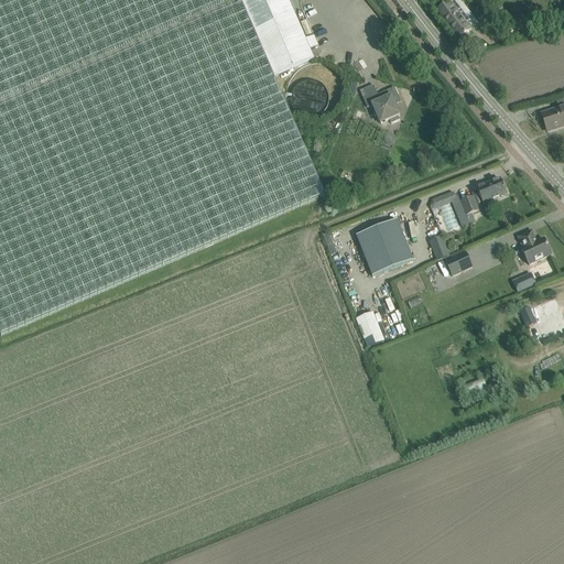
[(306,41),(288,0),(0,0),(0,334),(1,336),(325,196),(274,78),(315,61),(311,51),(318,47),(314,38),(306,41)]
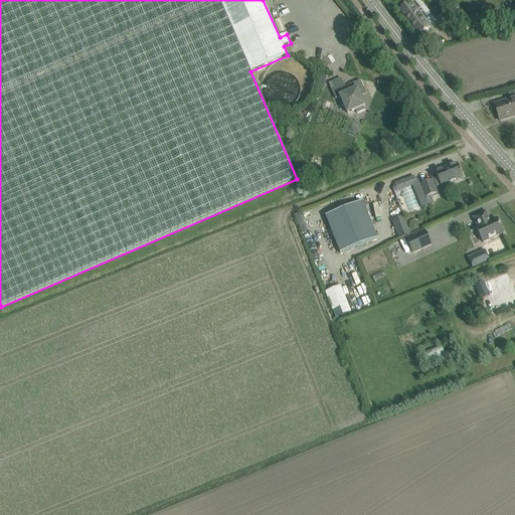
[(430,20),(424,13),(419,16),(409,3),(399,10),(419,36),(427,30),(430,28),(425,23),(430,20)]
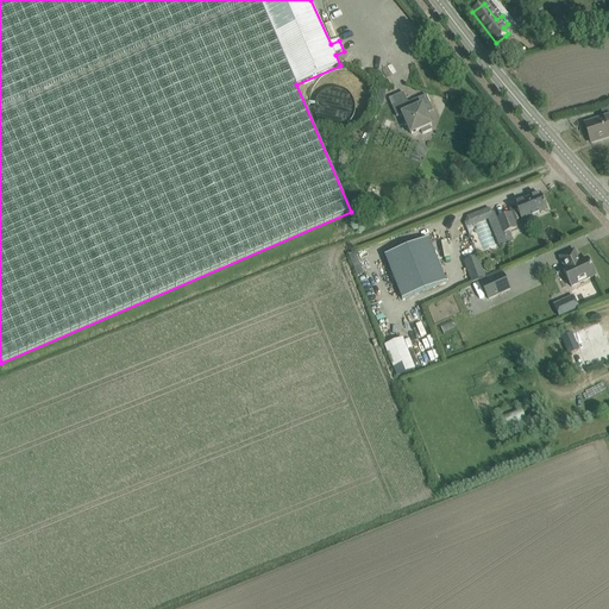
[(380,90),(377,102),(385,104),(388,92),(380,90)]
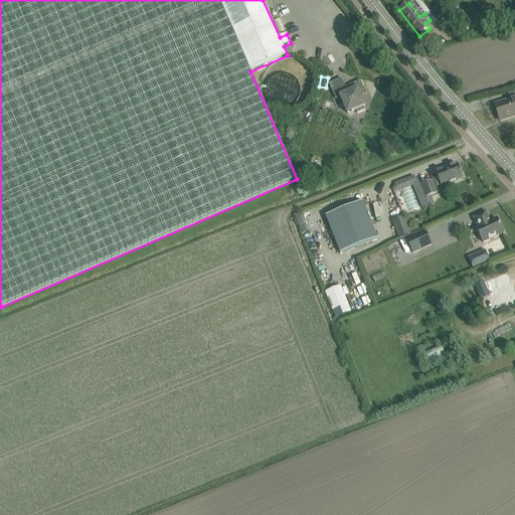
[(365,107),(358,91),(364,89),(360,80),(345,88),(341,78),(329,83),(336,100),(341,98),(344,107),(344,109),(345,111),(347,112),(348,114),(356,111),(357,114),(365,111),(363,107),(365,107)]
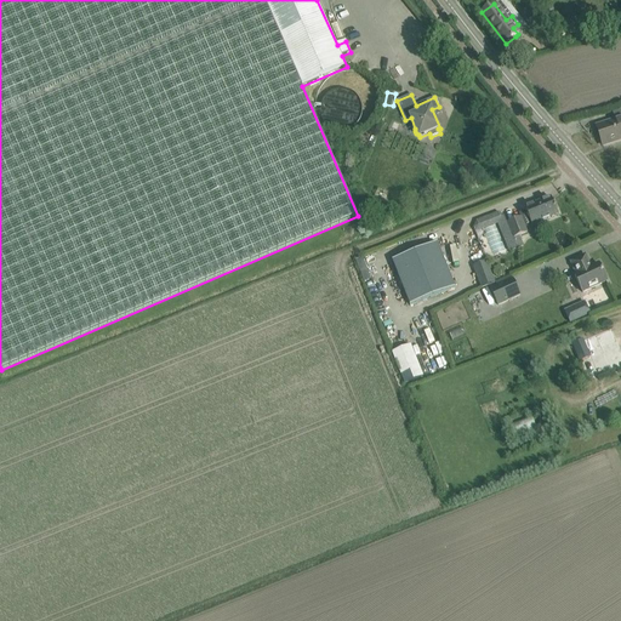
[(620,140),(620,119),(597,127),(603,146),(620,140)]
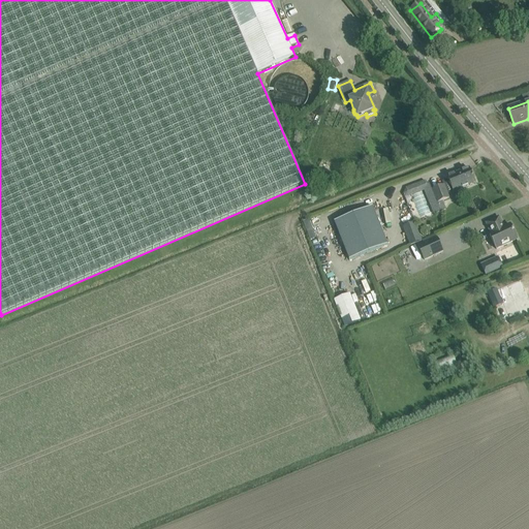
[(475,183),(469,168),(447,178),(454,192),(475,183)]
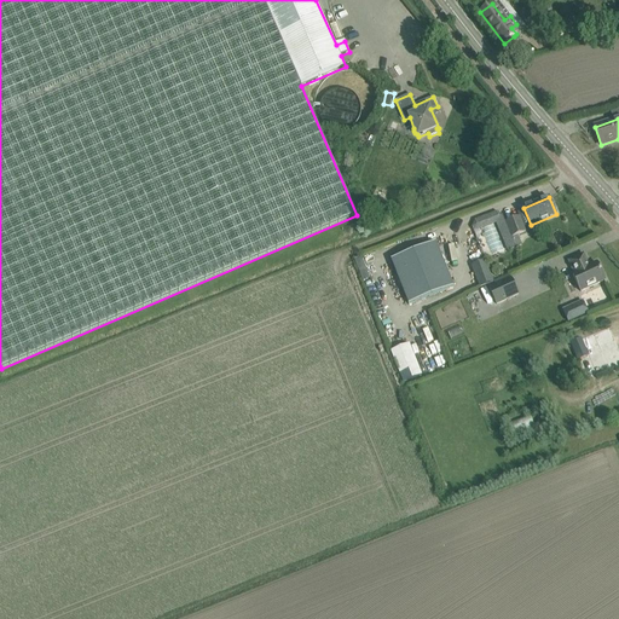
[(526,232),(519,217),(505,223),(512,238),(526,232)]
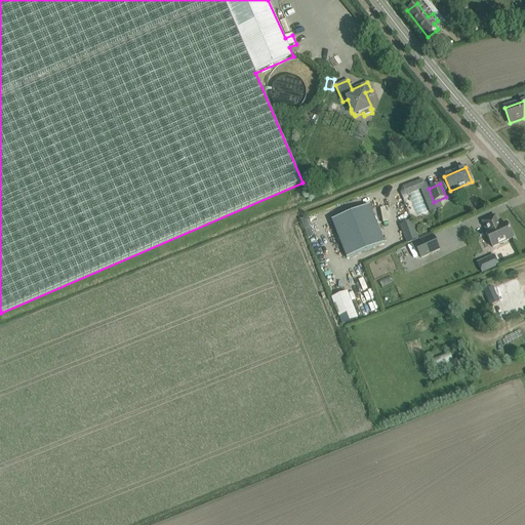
[(347,259),(386,244),(370,206),(332,220),(347,259)]
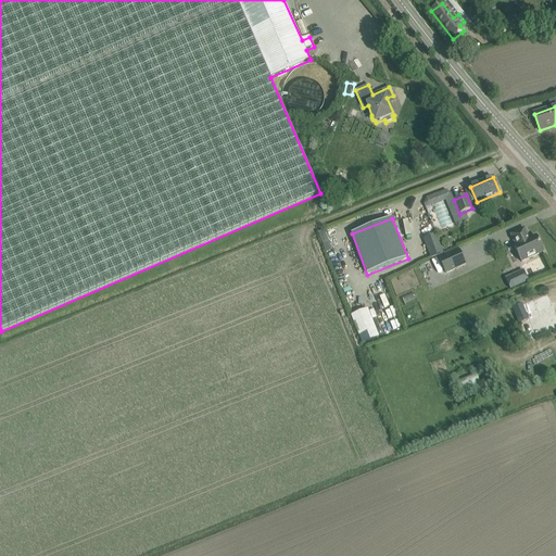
[(544,252),(536,237),(530,240),(525,229),(512,235),(516,245),(515,247),(521,263),(544,252)]
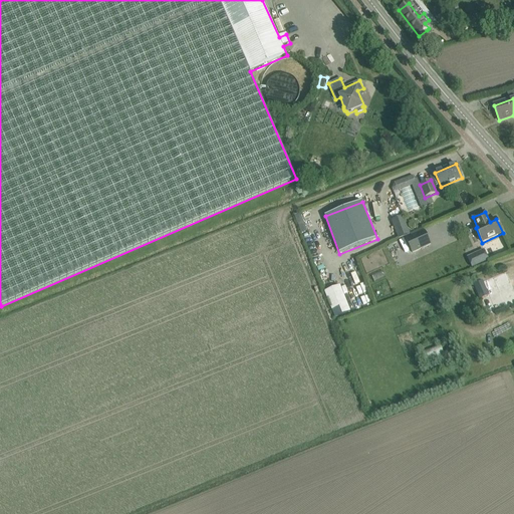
[(408,234),(401,216),(391,220),(398,238),(408,234)]
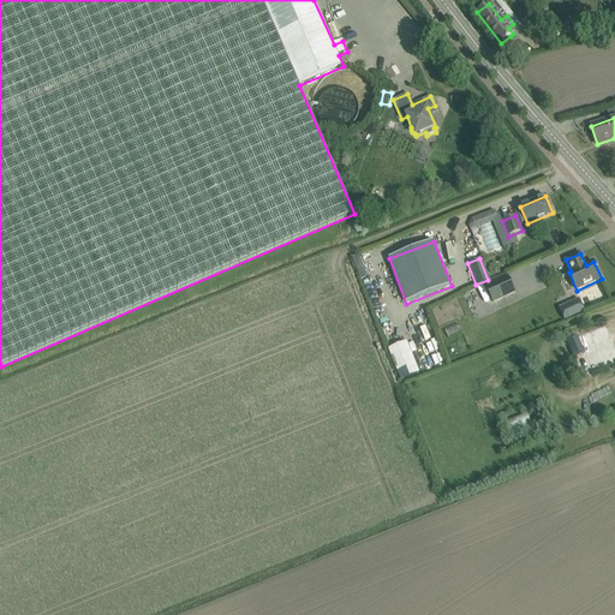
[(508,279),(487,290),(493,304),(515,294),(508,279)]
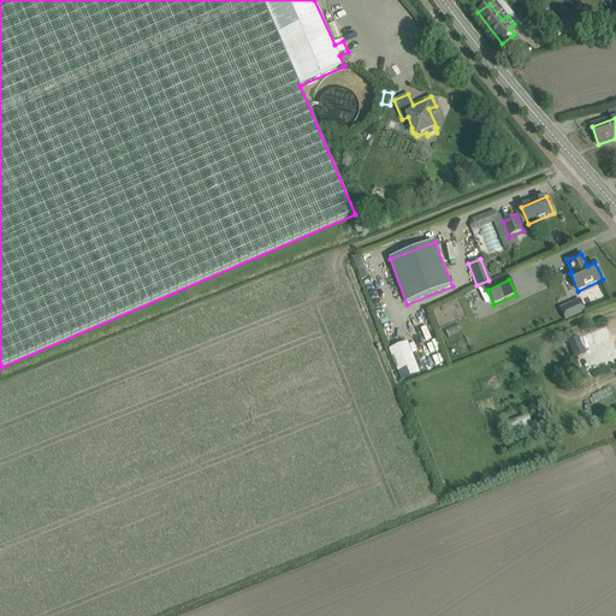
[(575,318),(569,304),(560,308),(566,321),(575,318)]
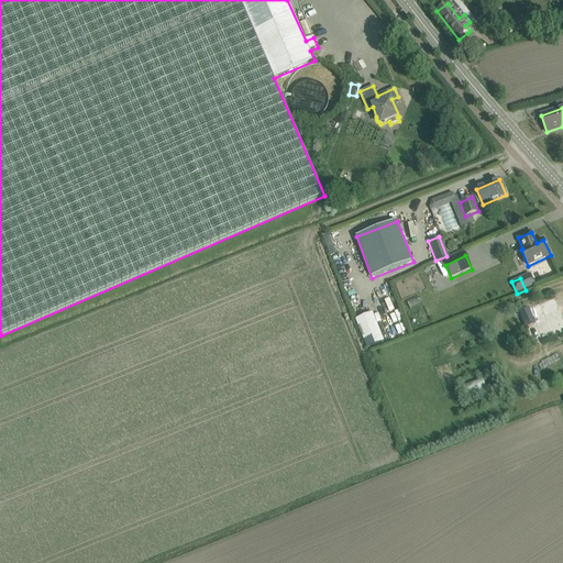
[(562,316),(562,293),(552,298),(561,317),(562,316)]
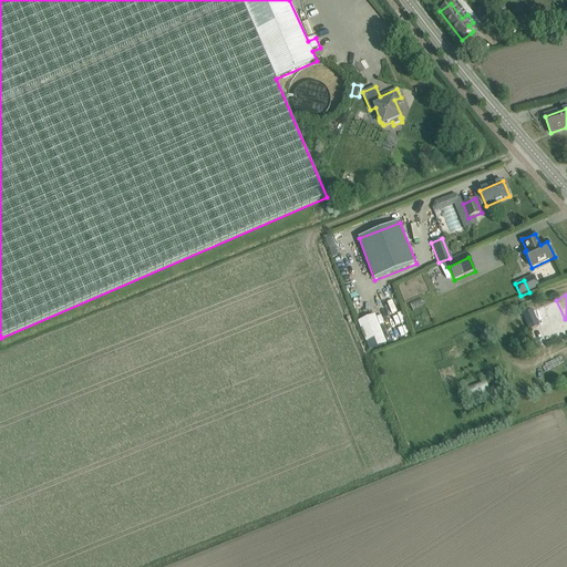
[(529,331),(539,327),(533,311),(522,315),(529,331)]
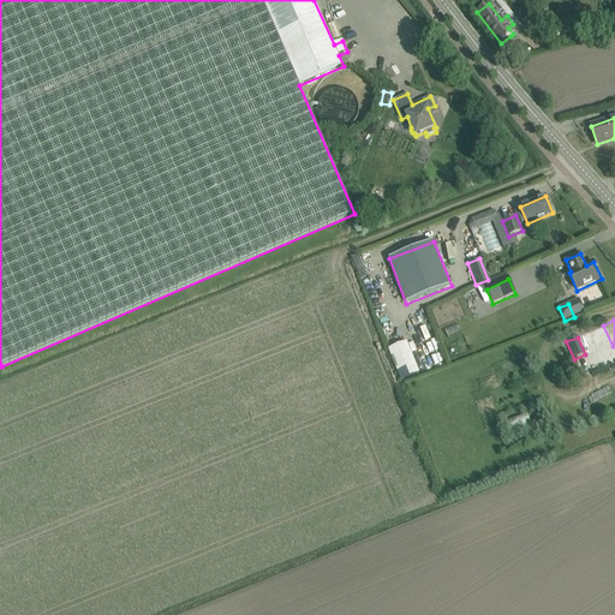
[(404,341),(384,348),(398,381),(416,372),(404,341)]
